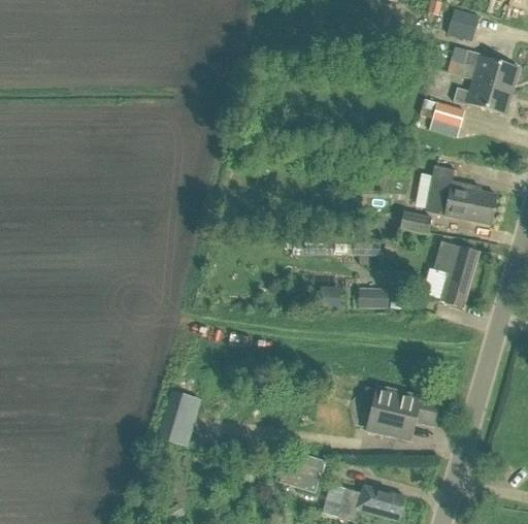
[(425,4),(420,22),(432,26),(437,8),(425,4)]
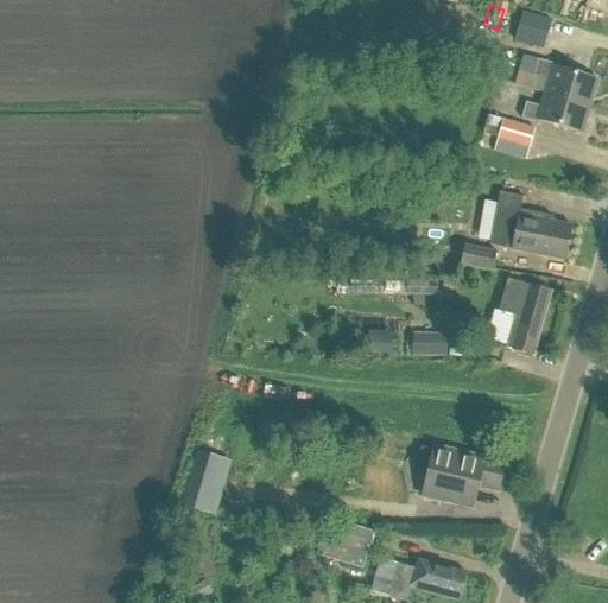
[(536,43),(543,19),(517,11),(510,36),(536,43)]
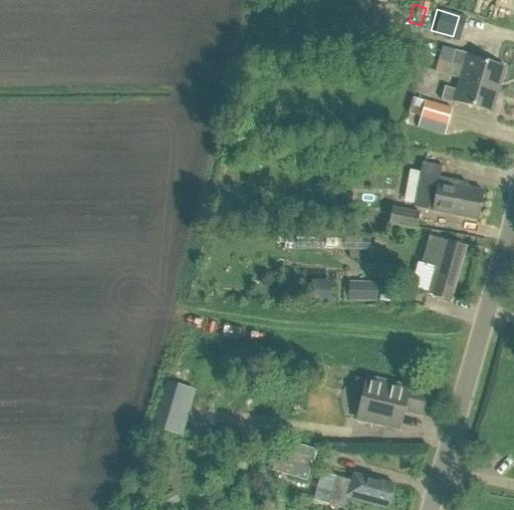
[(460,75),(498,87),(505,64),(468,53),(468,51),(455,47),(452,60),(463,64),(460,75)]
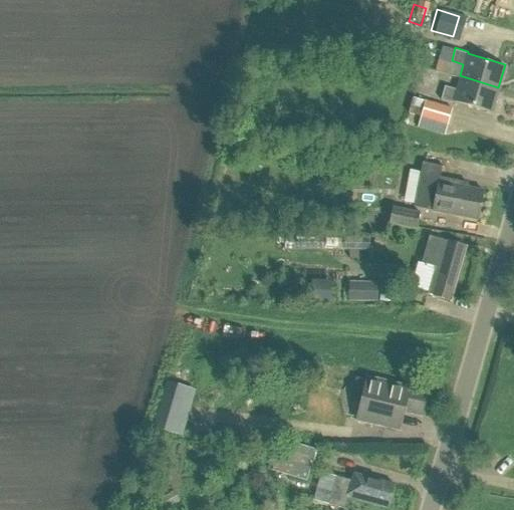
[(492,109),(498,87),(460,75),(457,87),(445,83),(441,96),(454,100),(455,98),(492,109)]
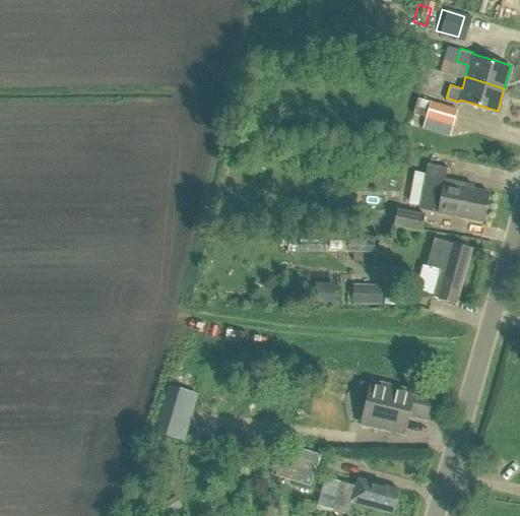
[(453,122),(458,105),(431,97),(426,114),(453,122)]
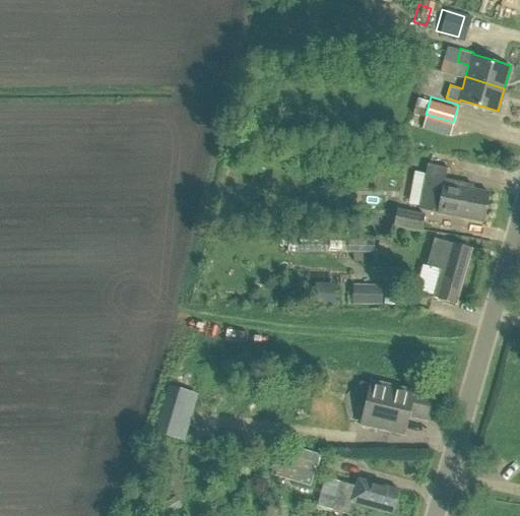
[(483,220),(489,191),(467,186),(468,182),(445,177),(447,167),(428,163),(419,207),(483,220)]
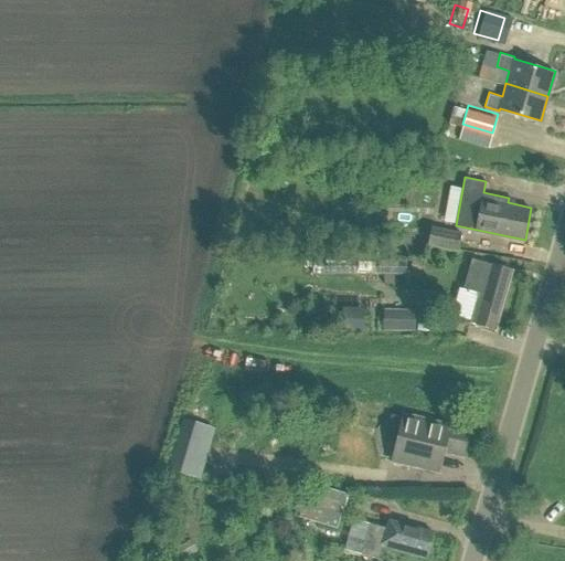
[(458,249),(461,231),(432,225),(427,243),(458,249)]
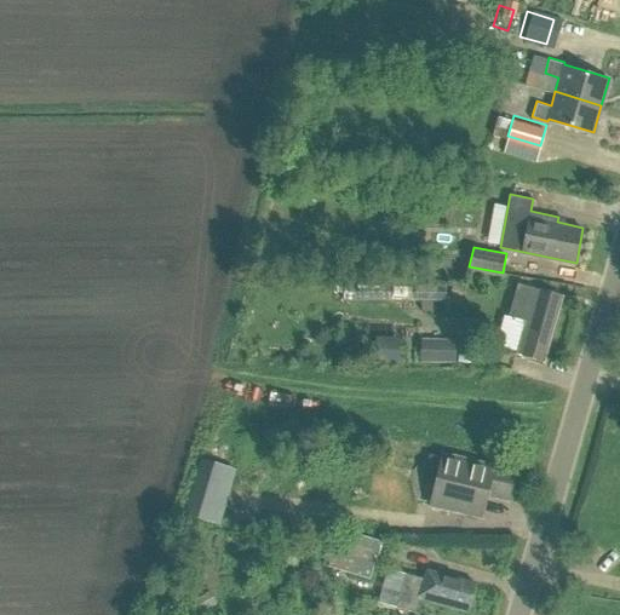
[(543,360),(562,294),(517,282),(507,315),(524,320),(515,351),(543,360)]
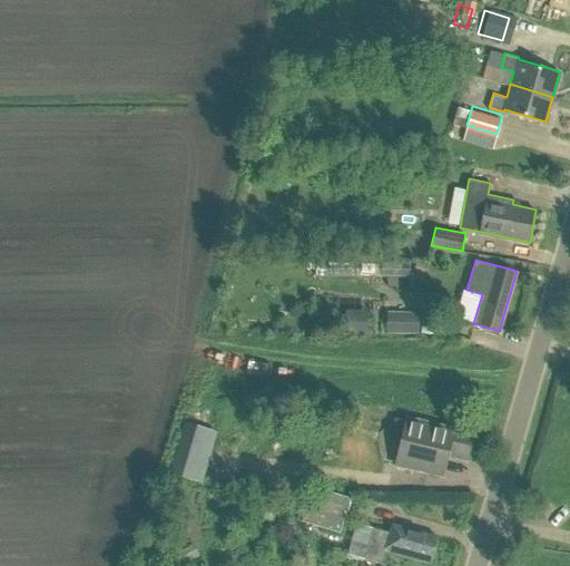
[(418,330),(419,309),(387,308),(386,329),(418,330)]
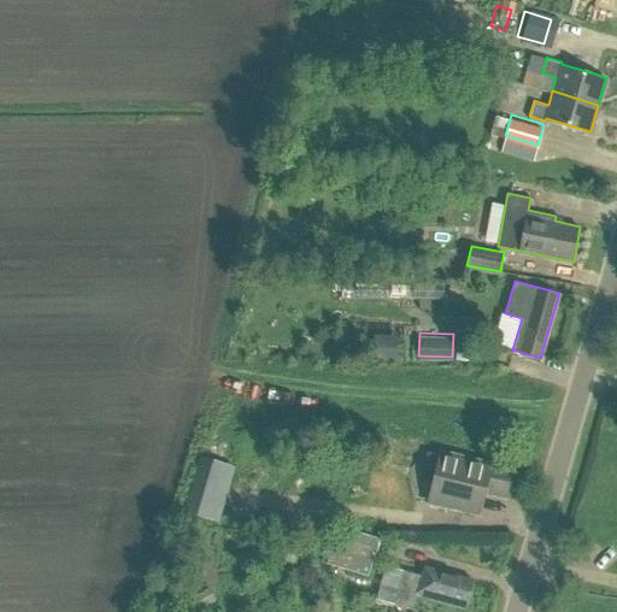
[(377,336),(377,355),(397,355),(397,336),(377,336)]
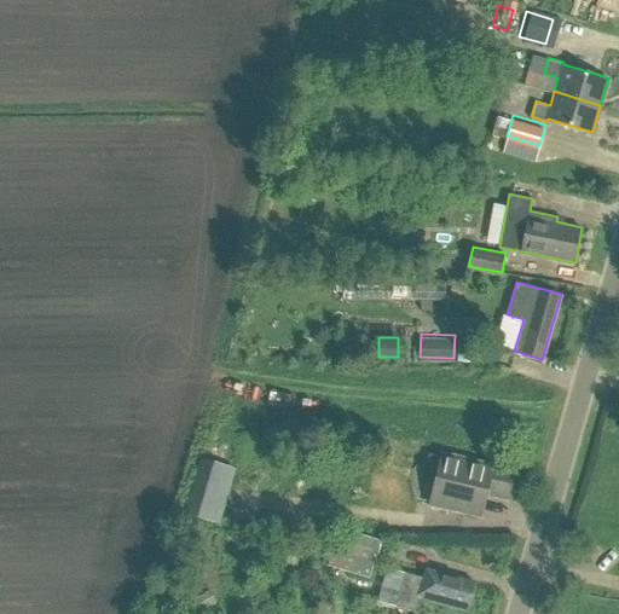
[(219,520),(236,463),(201,453),(184,509),(219,520)]
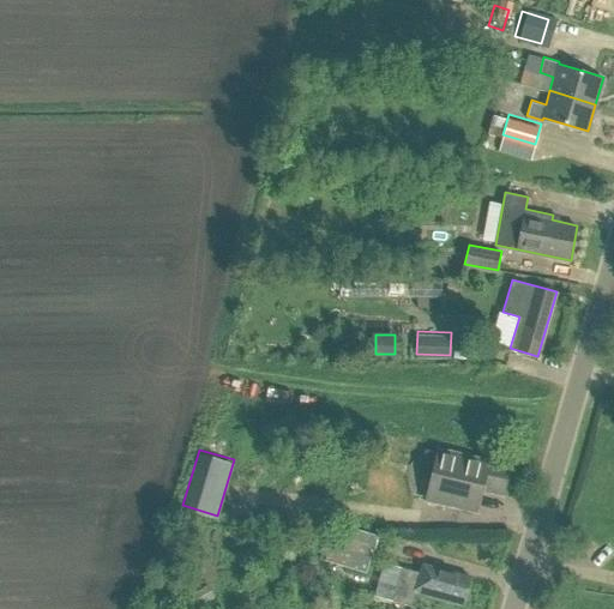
[(427,498),(458,505),(476,510),(481,488),(503,493),(510,465),(470,456),(470,457),(438,450),(427,498)]
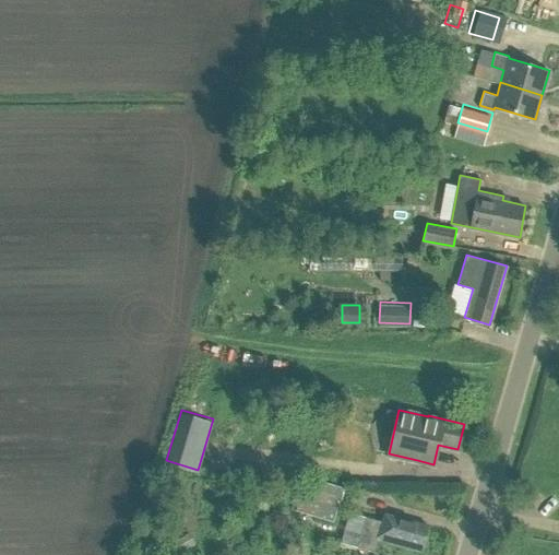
[(334,518),(344,485),(322,477),(319,487),(304,482),(296,506),(334,518)]
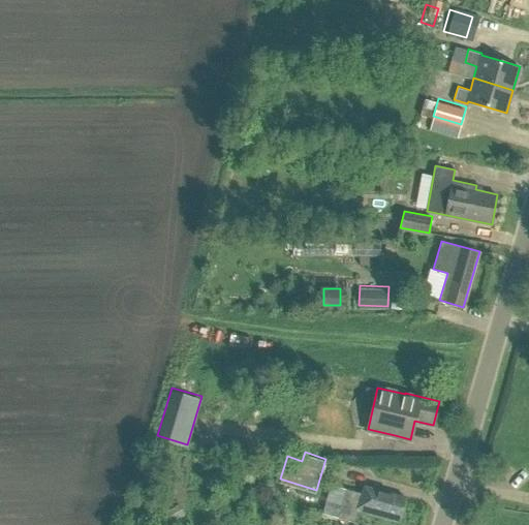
[(405,496),(364,485),(362,492),(346,488),(338,517),(354,522),(358,511),(398,521),(405,496)]
